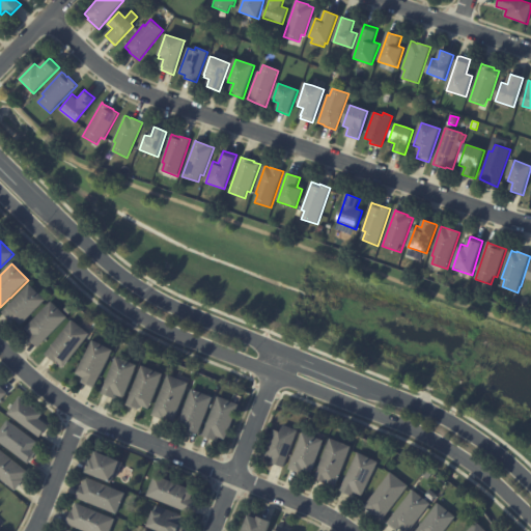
[(39,296),(45,301),(21,326),(14,319),(11,322),(2,313),(29,285),(39,296)]
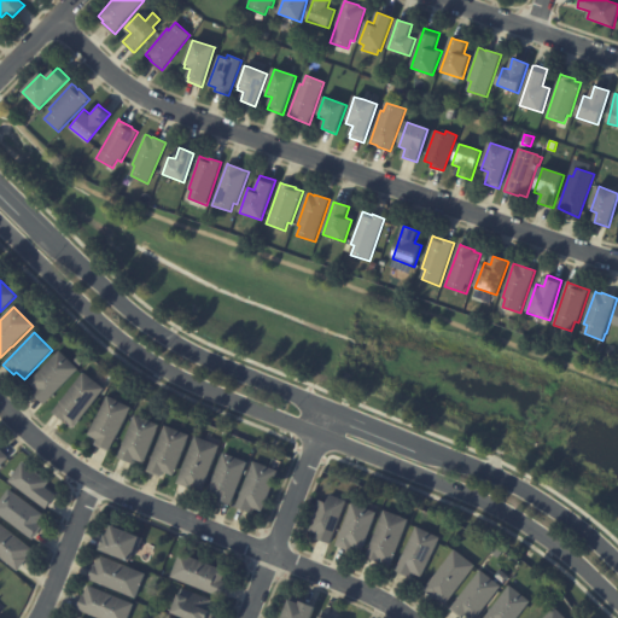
[(42,404),(33,395),(36,390),(29,383),(59,353),(77,371),(44,404),(42,404)]
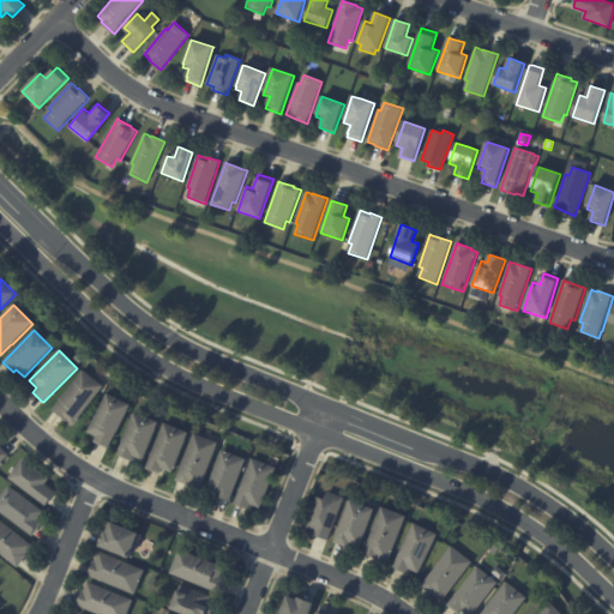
[(71,425),(64,417),(62,419),(50,409),(82,369),(101,385),(71,425)]
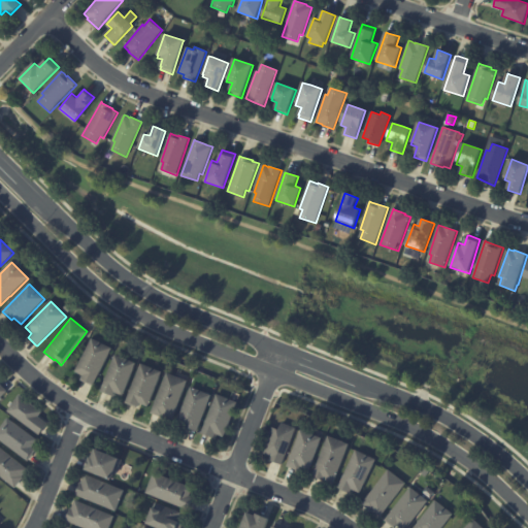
[(109,347),(91,384),(79,377),(81,373),(73,369),(90,336),(109,347)]
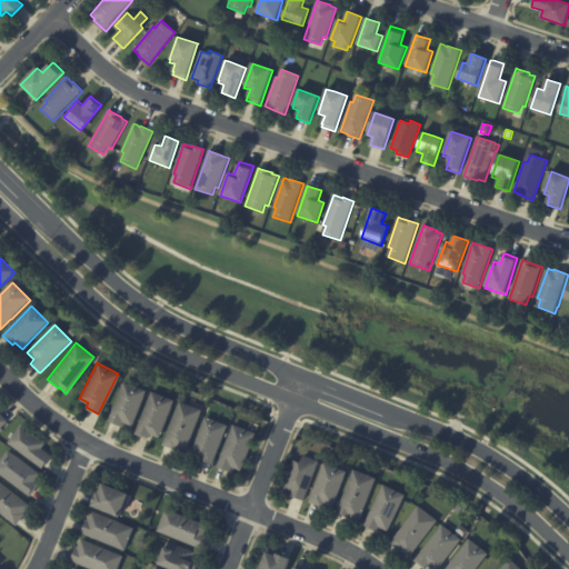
[(125,422),(122,421),(120,425),(107,420),(122,381),(146,389),(131,425),(125,422)]
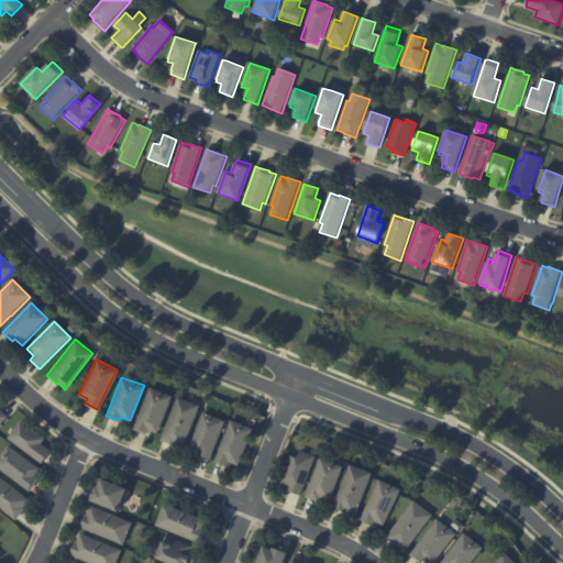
[(156,430),(147,427),(145,432),(133,427),(150,385),(170,394),(156,430)]
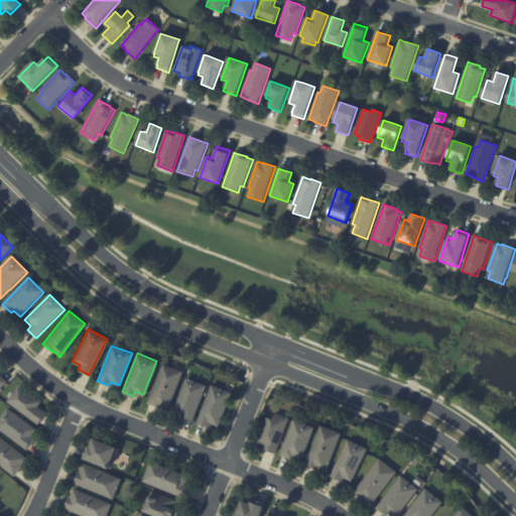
[(164,364),(183,371),(168,409),(160,405),(159,406),(148,402),(163,363),(164,364)]
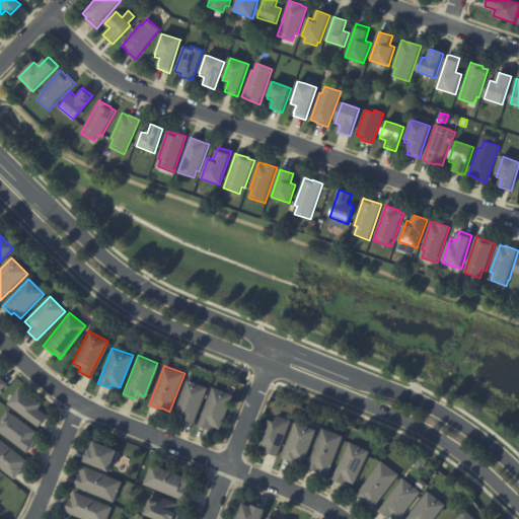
[(193,423),(181,418),(183,415),(174,412),(188,379),(208,387),(194,423),(193,423)]
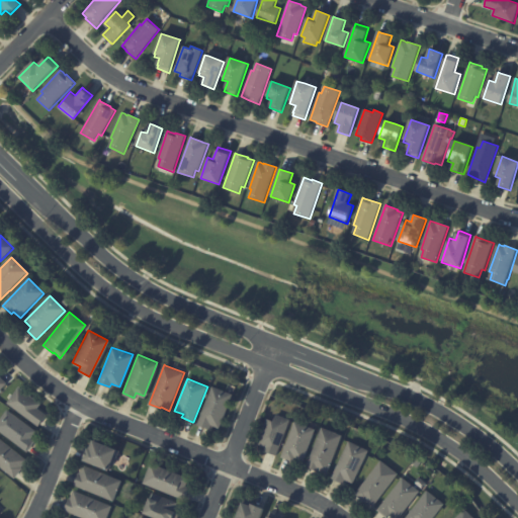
[(226,391),(234,394),(221,427),(211,424),(210,428),(197,423),(212,385),(226,391)]
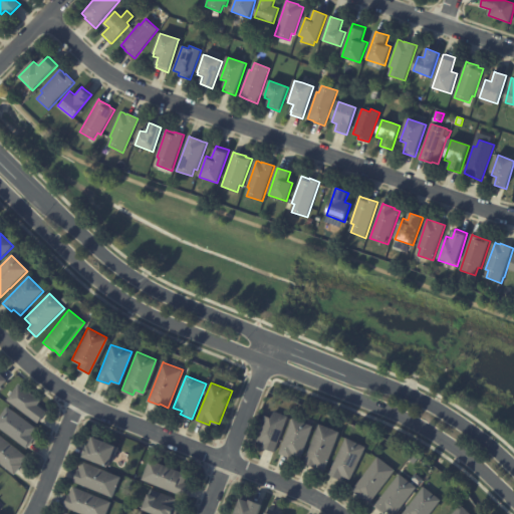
[(39,405),(37,407),(46,413),(38,424),(7,402),(18,386),(40,402),(39,405)]
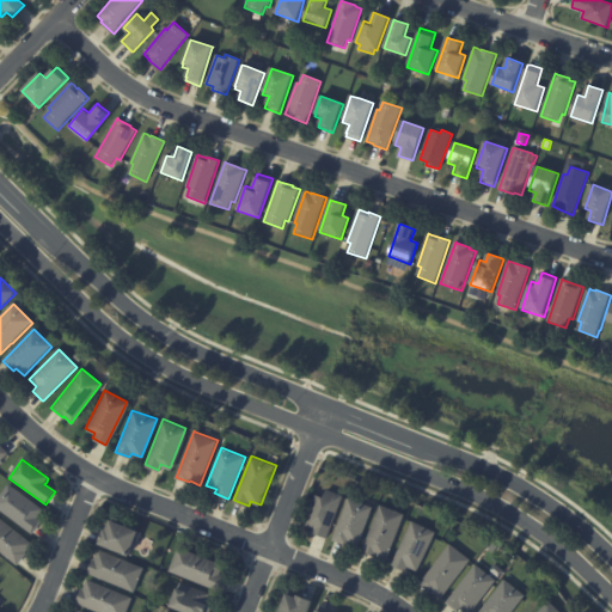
[(38,518),(37,519),(42,522),(32,534),(0,509),(0,497),(10,484),(44,510),(38,518)]
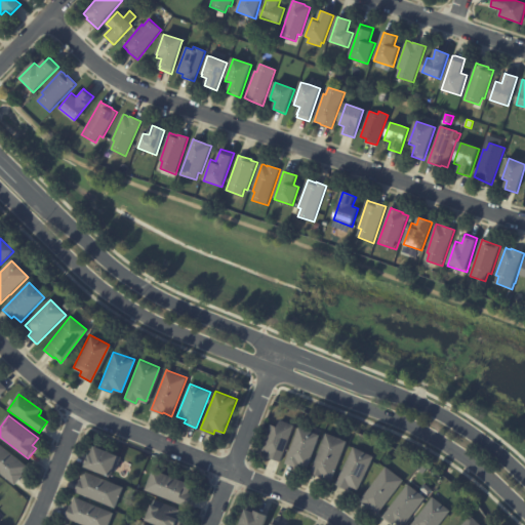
[(281,460),(270,456),(271,452),(270,452),(269,453),(261,450),(272,423),(278,427),(281,419),(295,425),(281,460)]
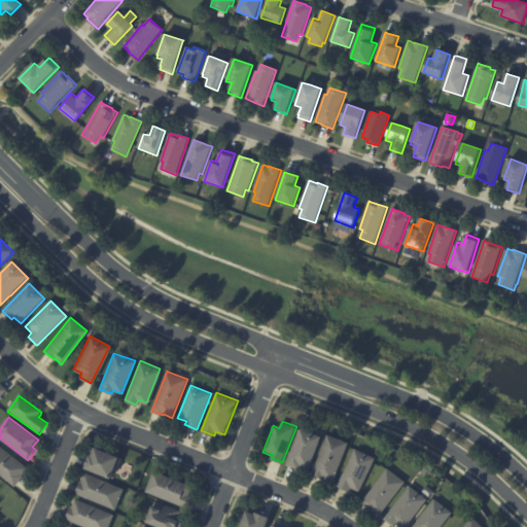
[(316,433),(322,436),(310,468),(301,465),(300,469),(287,464),(301,428),(316,433)]
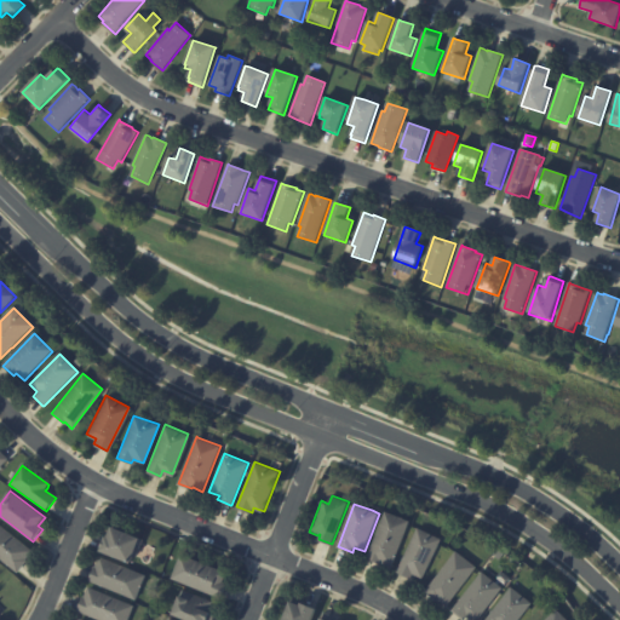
[(392,566),(382,562),(382,563),(368,557),(386,510),(411,520),(392,566)]
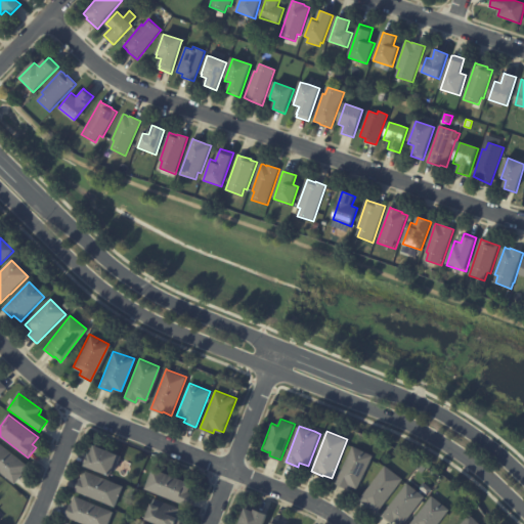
[(28,467),(23,474),(24,474),(15,485),(0,473),(0,444),(28,466),(28,467)]
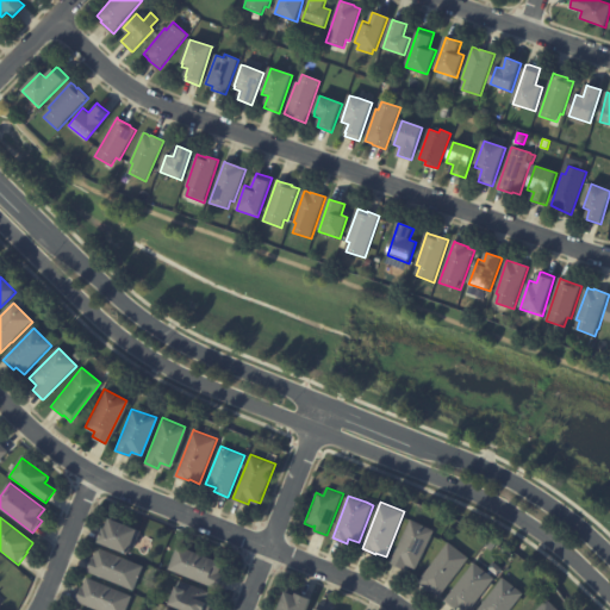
[(409,565),(406,562),(404,567),(391,561),(411,517),(434,529),(416,567),(409,565)]
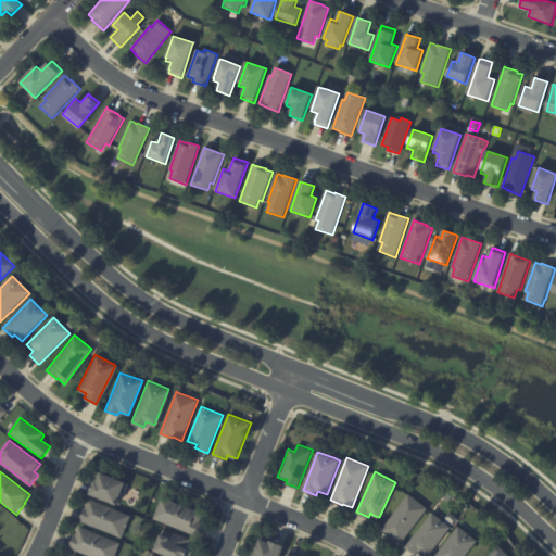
[(91,495),(97,482),(98,483),(102,474),(129,485),(123,501),(121,500),(118,506),(91,495)]
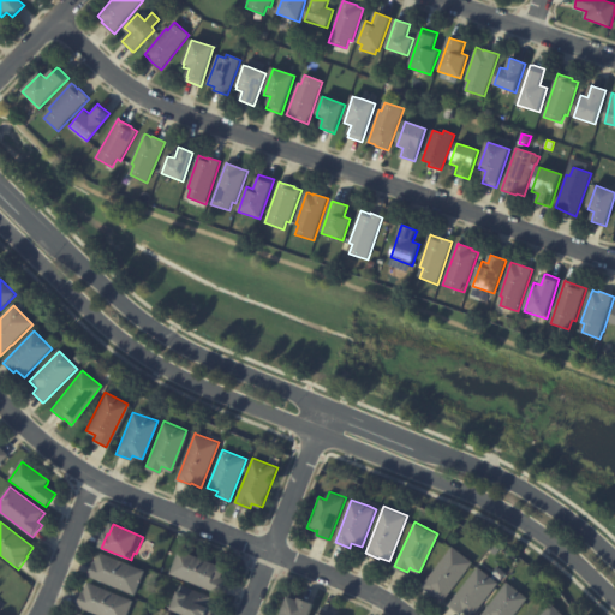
[(442,599),(434,593),(422,585),(452,544),(472,561),(442,599)]
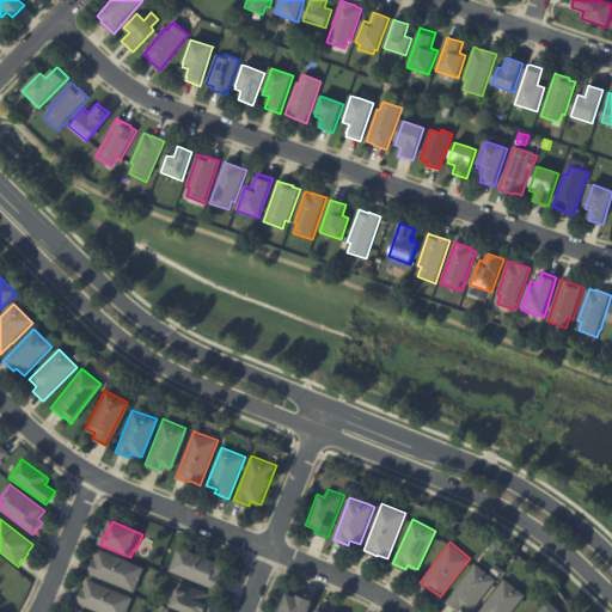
[(224,567),(220,576),(224,577),(219,592),(170,573),(178,549),(224,567)]
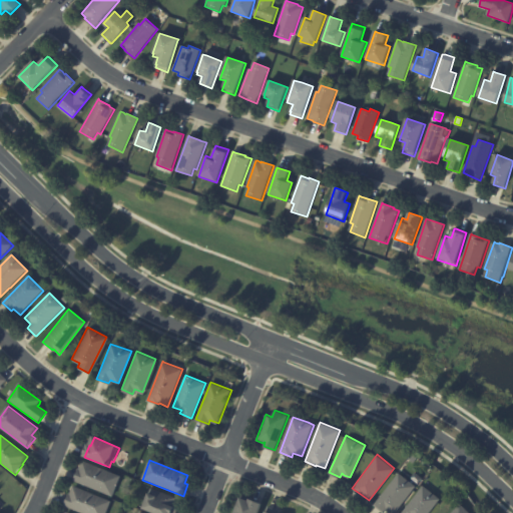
[(75,479),(79,469),(80,470),(83,461),(121,477),(112,497),(74,481),(75,479)]
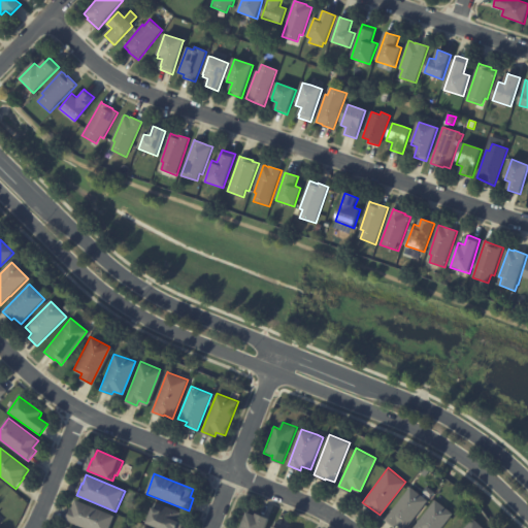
[(421,494),(428,500),(424,505),(425,506),(409,526),(408,525),(405,527),(403,527),(398,524),(395,527),(385,520),(410,486),(421,494)]
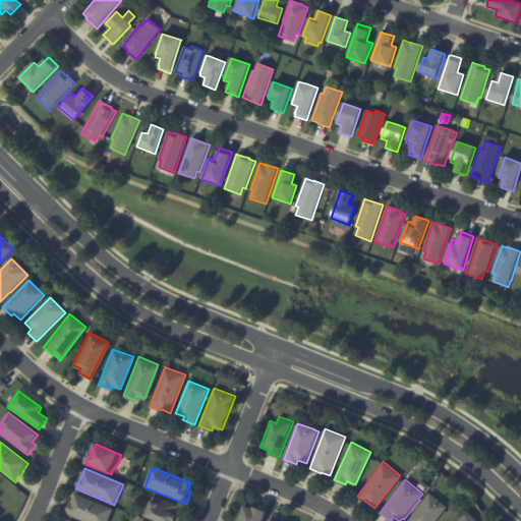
[(85,520),(64,512),(69,500),(70,501),(74,491),(113,508),(107,520),(85,520)]
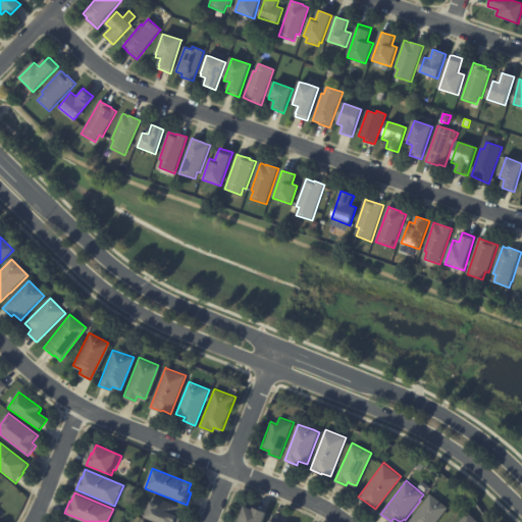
[(409,521),(431,493),(449,507),(436,521),(409,521)]
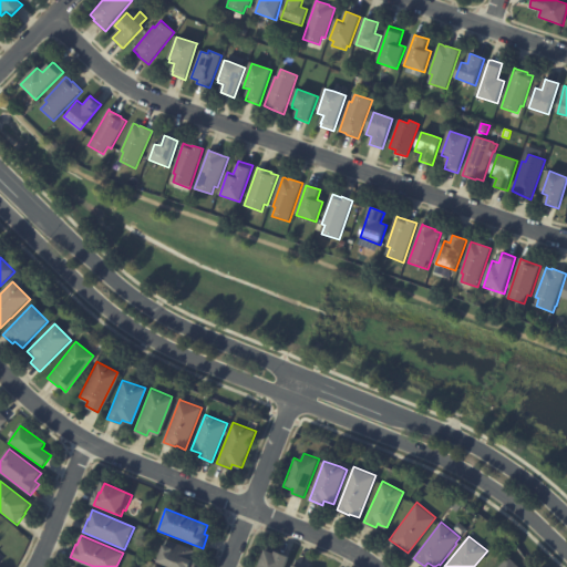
[(176,545),(195,553),(194,556),(196,556),(194,563),(197,564),(195,566),(163,566),(157,565),(164,547),(173,550),(175,545),(176,545)]
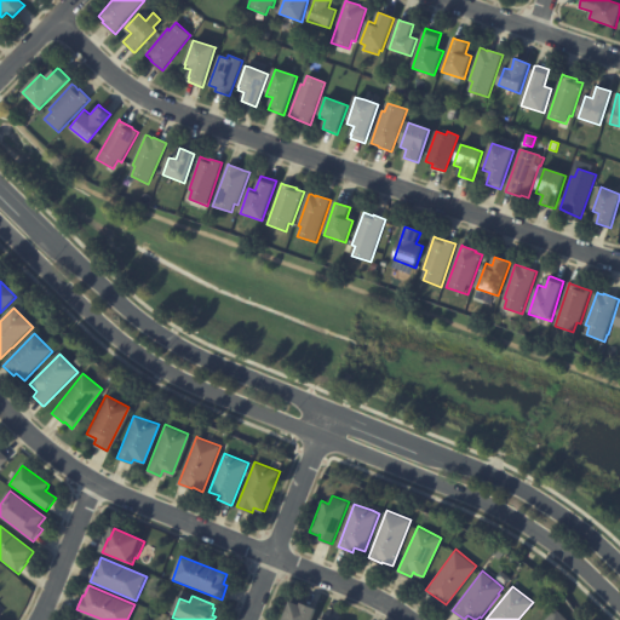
[(283,619),(292,601),(302,604),(303,602),(317,608),(311,619),(283,619)]
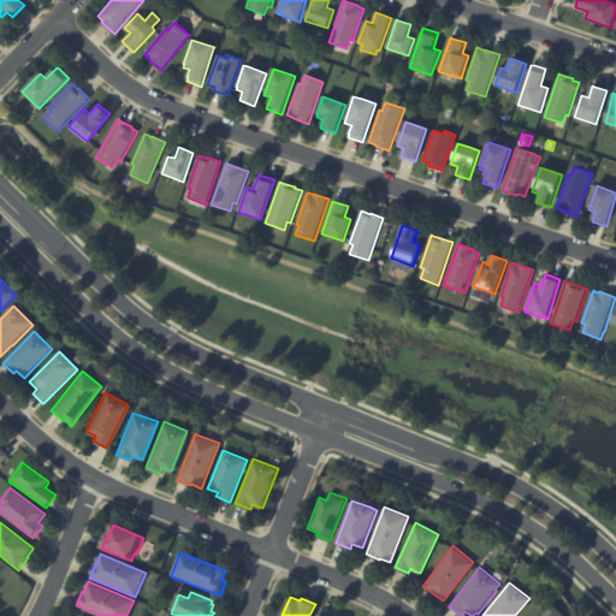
[(539,615),(552,603),(566,615),(539,615)]
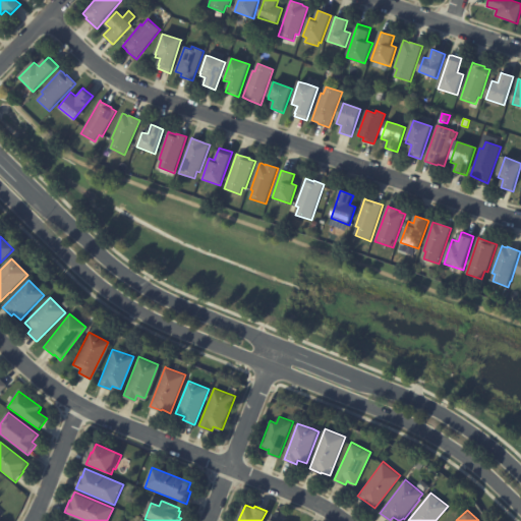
All buildings are outlined.
